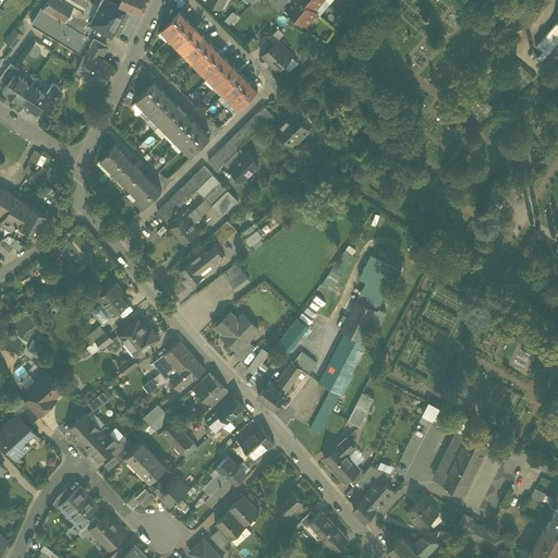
[(48,0),(41,9),(40,8),(31,24),(77,52),(87,36),(83,33),(89,23),(88,22),(81,17),(80,16),(83,11),(82,11),(87,3),(88,0),(48,0)]
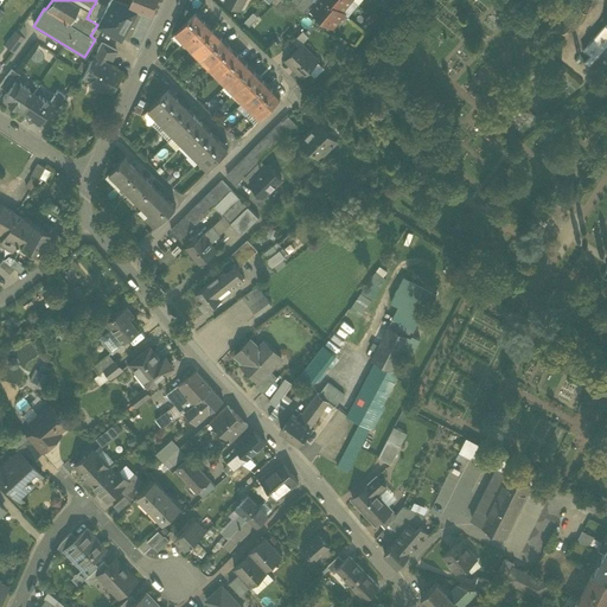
[(128,0),(128,4),(120,0),(109,0),(104,10),(100,18),(96,24),(97,25),(120,38),(129,24),(136,8),(153,14),(158,0),(128,0)]
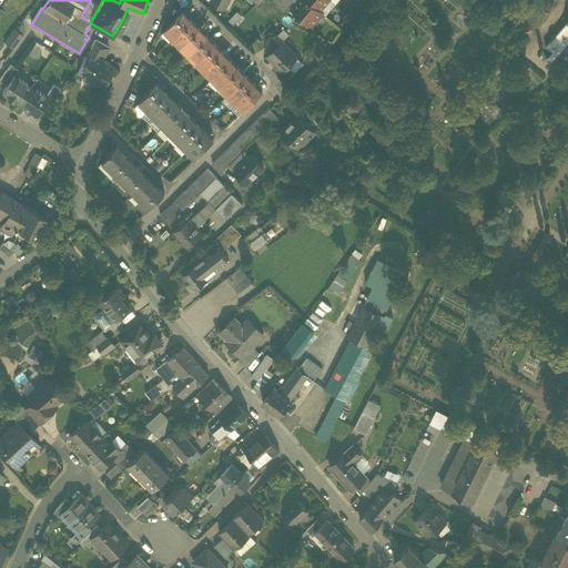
[(296,2),(293,0),(281,0),(277,4),(287,13),(293,7),(296,2)]
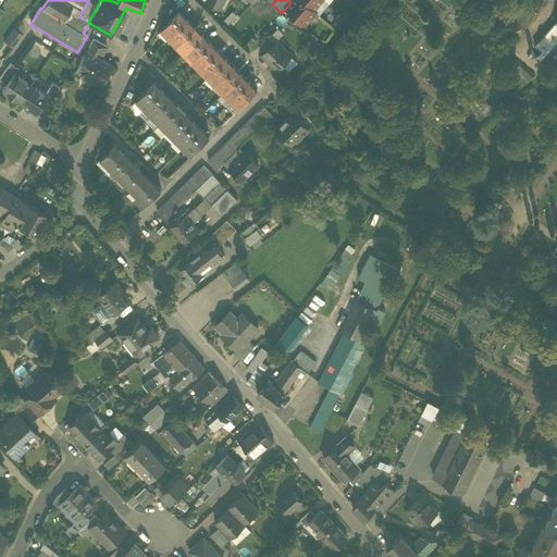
[(307,23),(316,12),(301,0),(292,0),(291,2),(287,7),(289,8),(288,10),(300,21),(301,19),(307,23)]
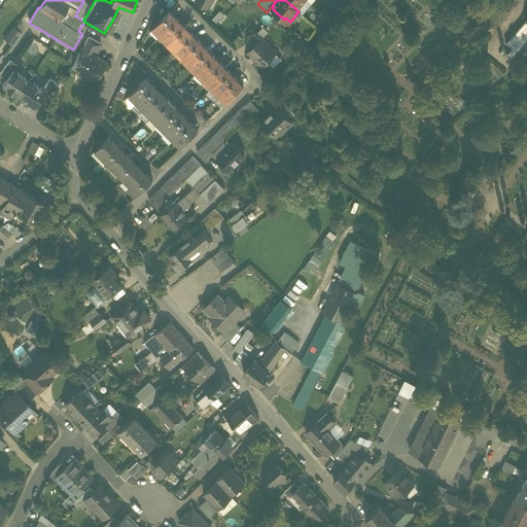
[(285,0),(299,11),(300,11),(296,9),(304,0),(285,0)]
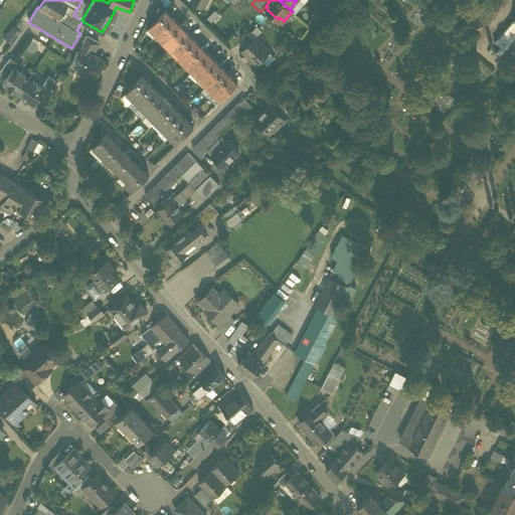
[(74,16),(81,20),(84,15),(76,10),(73,15),(74,16)]
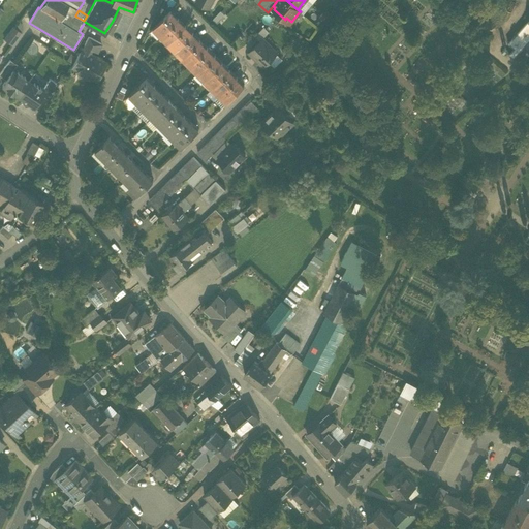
[(155,26),(162,34),(178,19),(170,10),(155,26)]
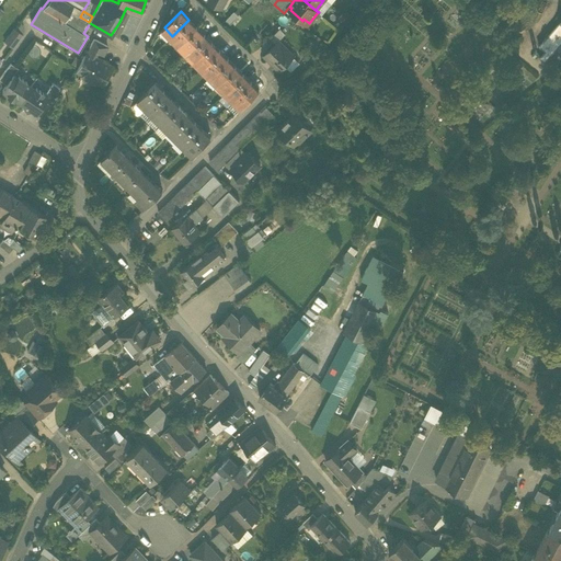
[(539,56),(545,61),(560,42),(560,19),(559,22),(539,45),(545,50),(539,56)]
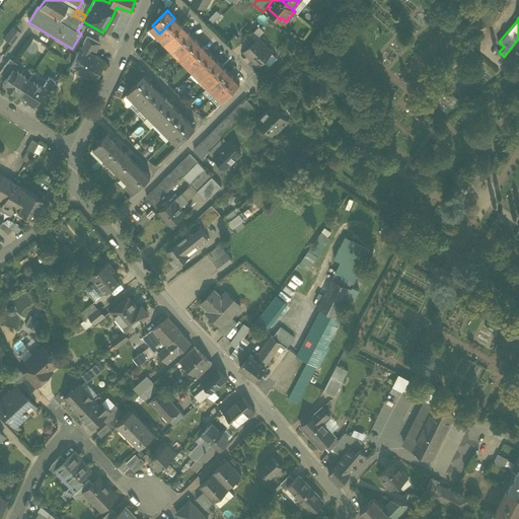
[(159,33),(166,41),(181,25),(174,18),(159,33)]
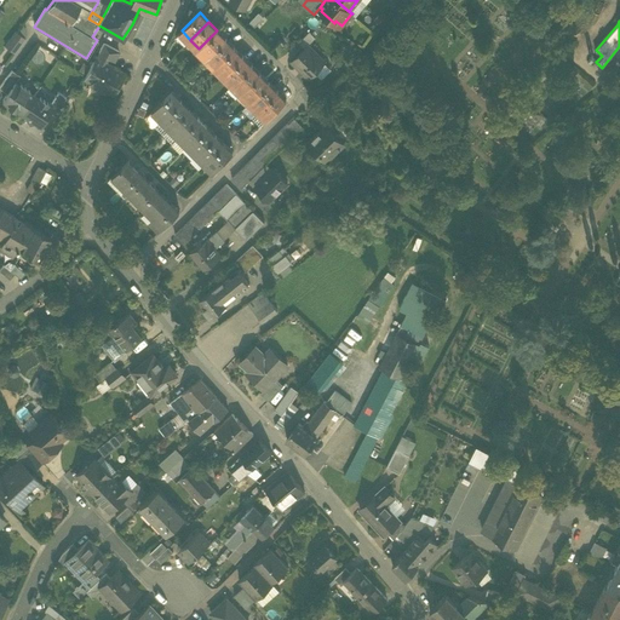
[(5,45),(13,52),(26,38),(16,30),(5,45)]
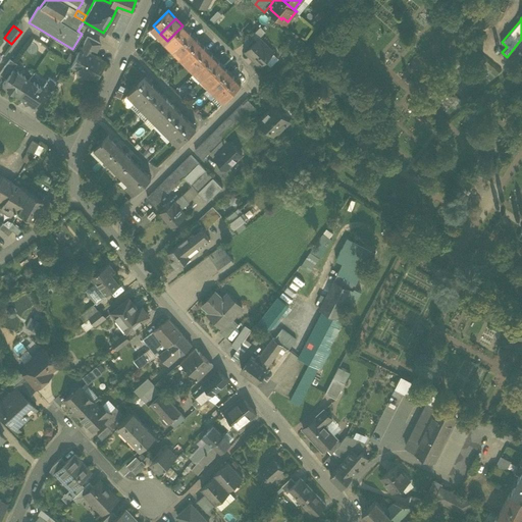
[(167,41),(174,48),(190,33),(183,25),(167,41)]
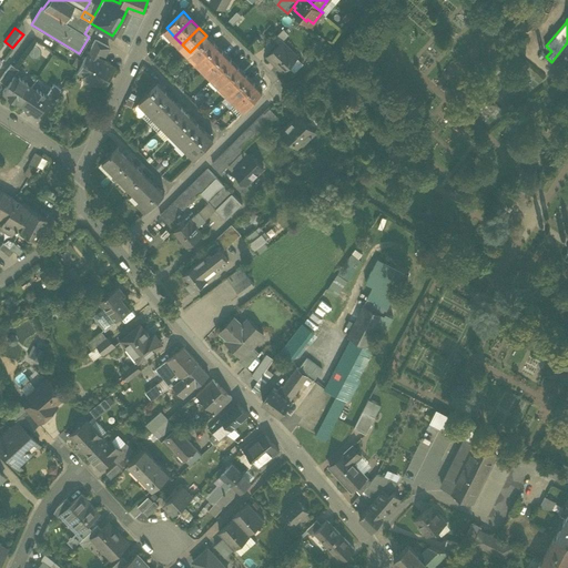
[(275,39),(280,43),(282,41),(288,34),(284,29),(275,39)]
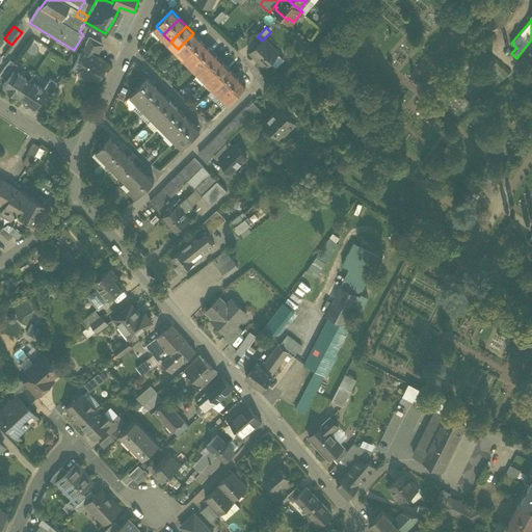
[(178,49),(185,56),(201,41),(193,33),(178,49)]
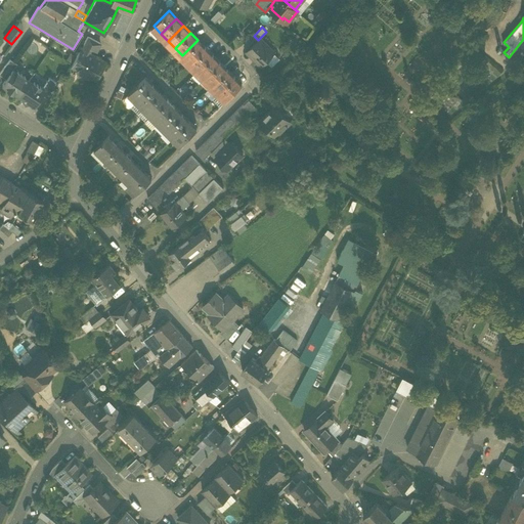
[(91,49),(96,51),(100,43),(87,36),(85,41),(83,44),(91,49)]
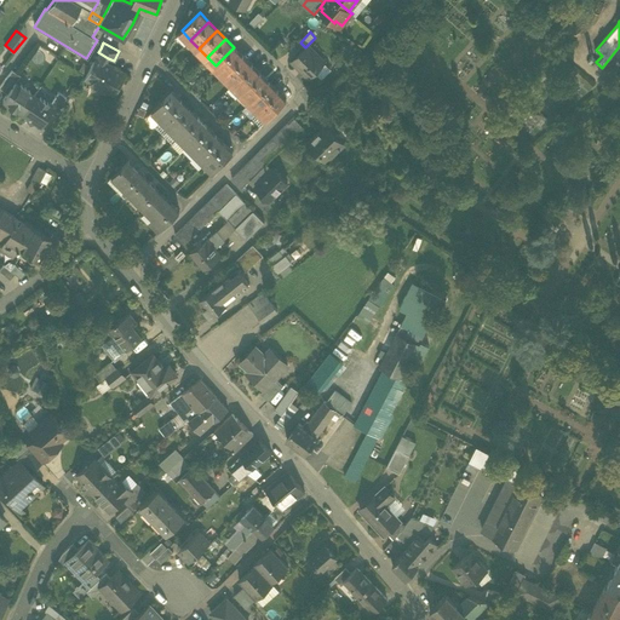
[(293,61),(309,76),(323,62),(308,45),(305,47),(293,61)]
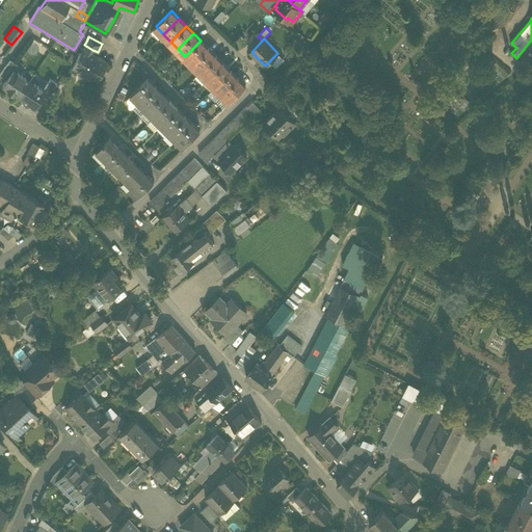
[(185,56),(192,63),(209,48),(201,41),(185,56)]
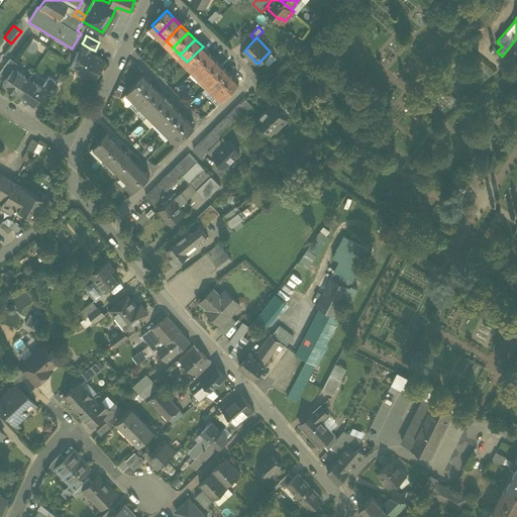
[(187,62),(195,70),(210,55),(203,46),(187,62)]
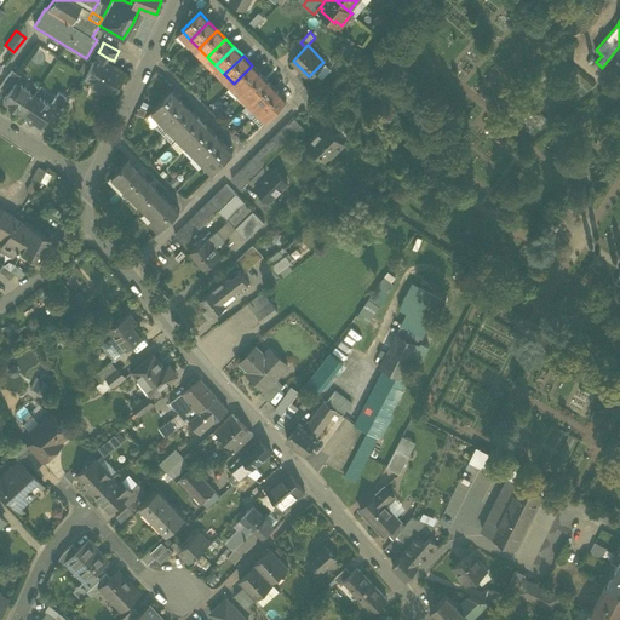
[(127,74),(105,62),(96,57),(86,74),(84,79),(114,96),(124,80),(127,74)]
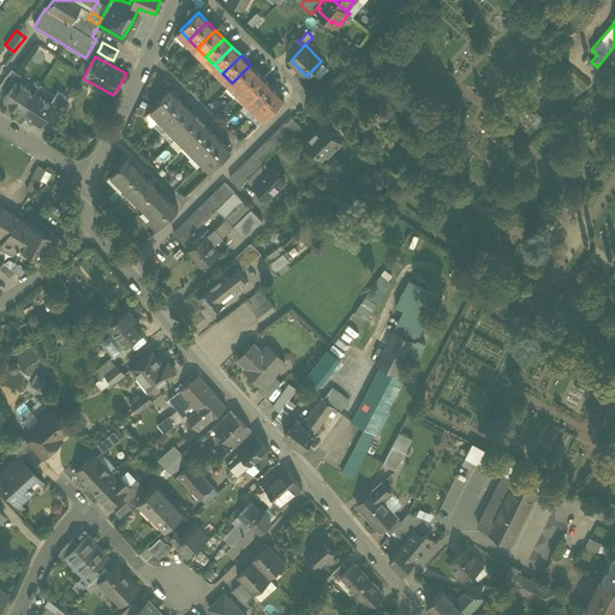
[(232,83),(240,91),(258,73),(250,65),(232,83)]
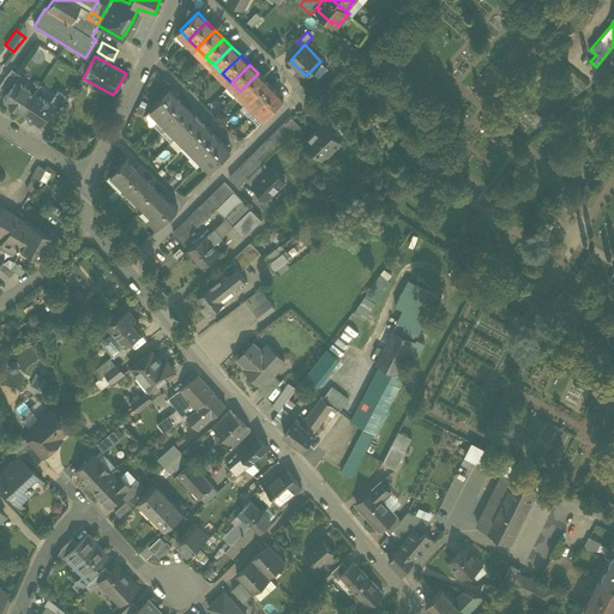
[(0,84),(0,86),(7,91),(14,80),(19,74),(12,68),(0,84)]
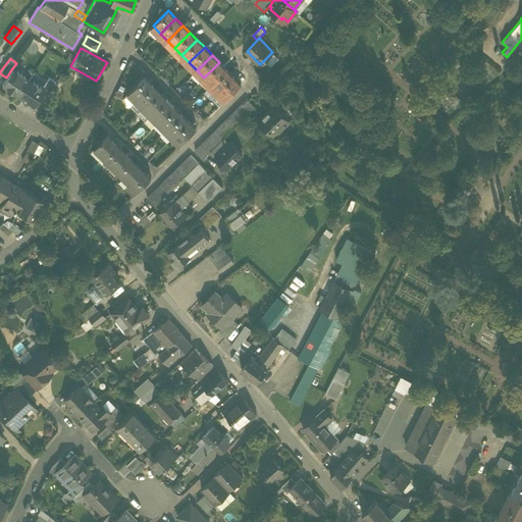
[(204,77),(211,85),(226,69),(219,62),(204,77)]
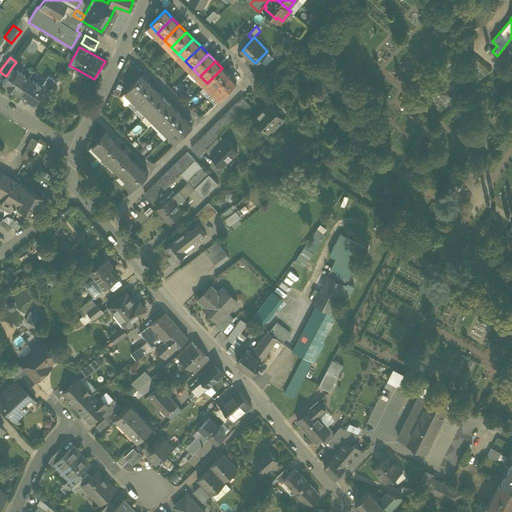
[(12,89),(18,93),(28,78),(24,75),(24,74),(17,69),(16,70),(12,67),(6,76),(2,82),(7,86),(7,87),(12,90),(12,89)]
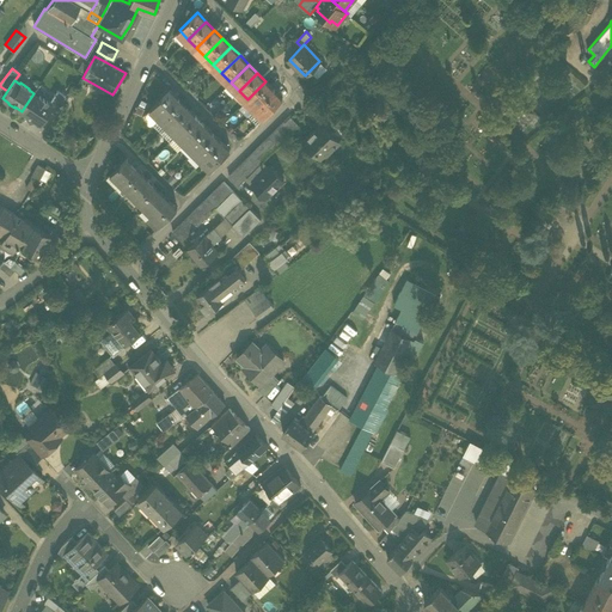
[(248,99),(256,108),(274,90),(265,81),(248,99)]
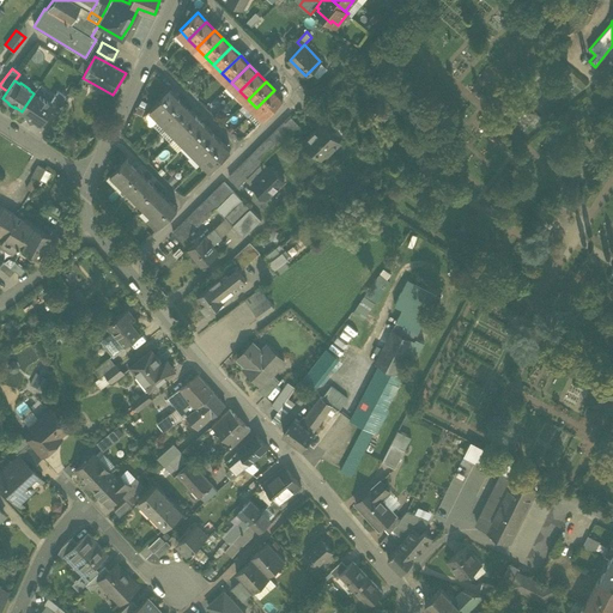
[(49,110),(55,115),(66,96),(58,90),(48,103),(52,105),(49,110)]
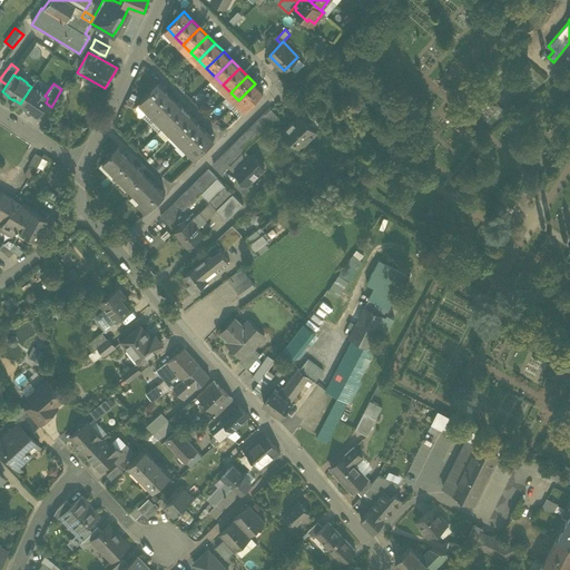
[(141,100),(149,108),(166,91),(158,84),(141,100)]
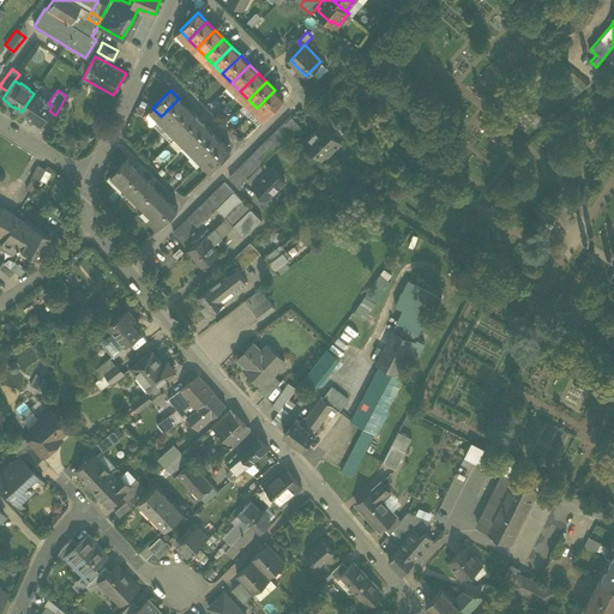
[(283,98),(275,90),(257,108),(265,116),(283,98)]
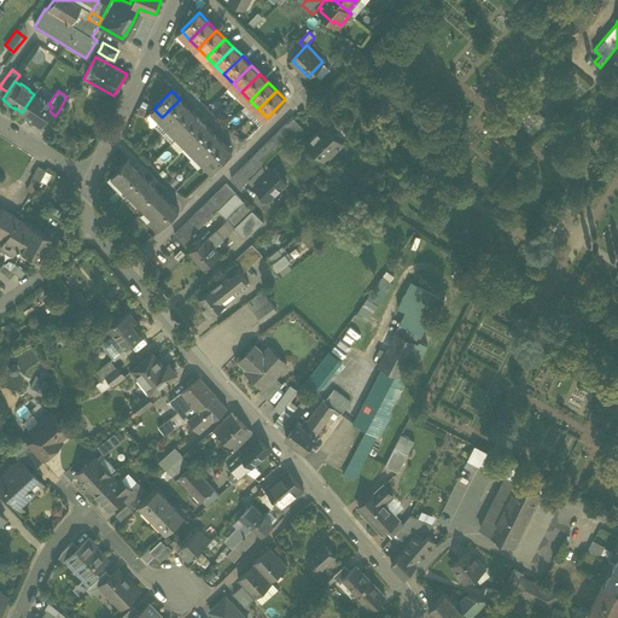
[(39,97),(34,94),(22,112),(25,115),(29,122),(34,120),(40,124),(50,111),(52,106),(48,104),(47,103),(47,101),(40,97),(39,97)]
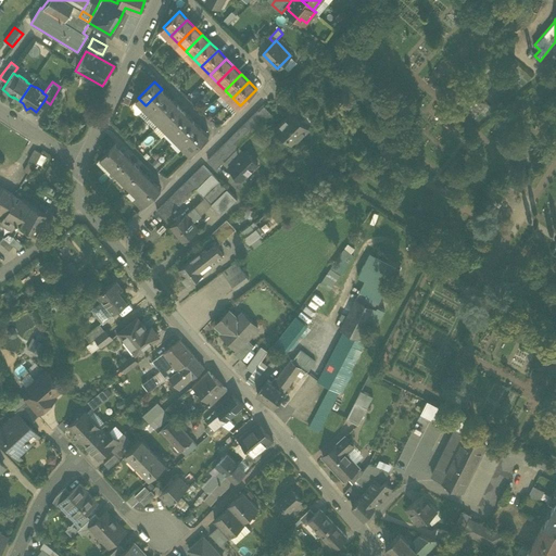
[(146,105),(153,114),(171,98),(162,89),(146,105)]
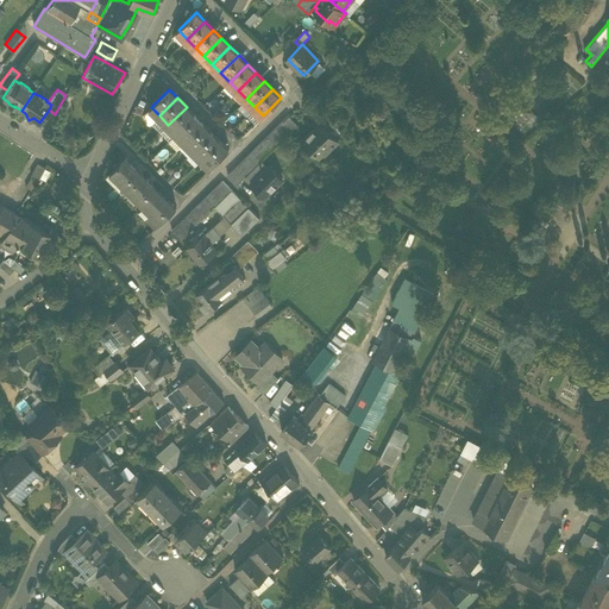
[(312,111),(325,123),(331,117),(318,105),(312,111)]
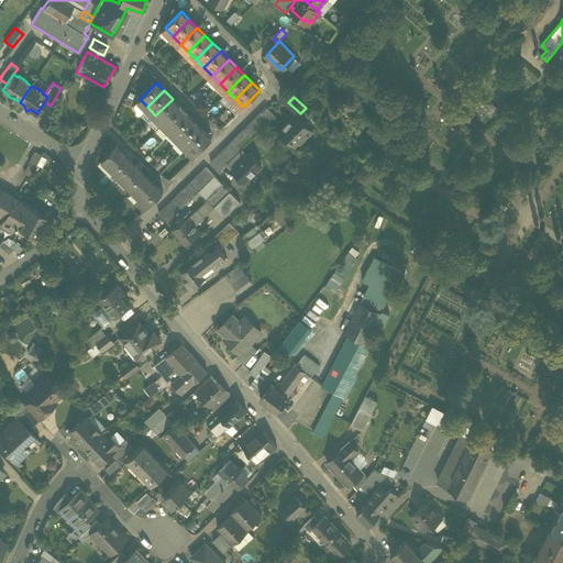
[(155,116),(163,123),(180,107),(173,99),(155,116)]
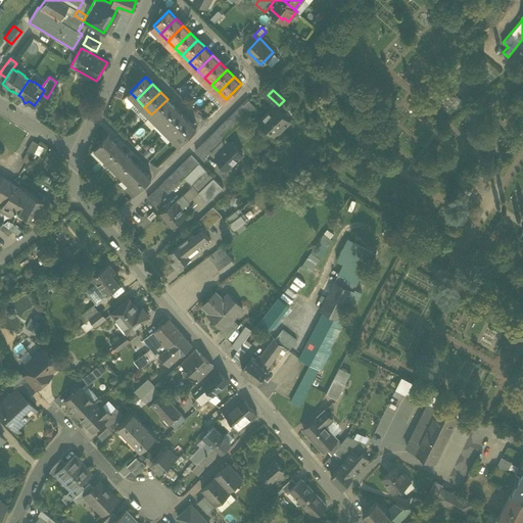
[(151,114),(159,122),(175,106),(168,99),(151,114)]
